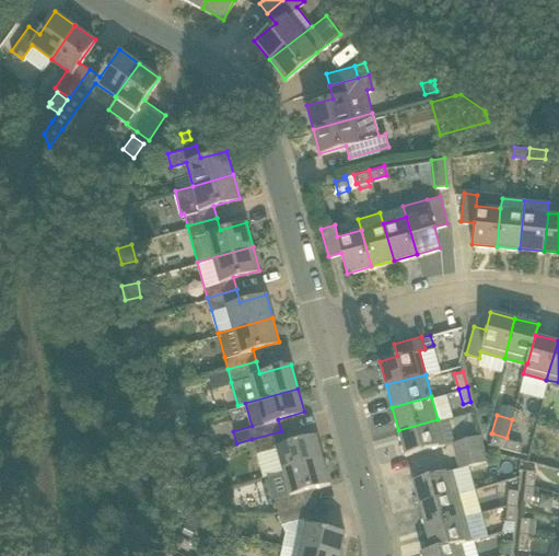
[(144,430),(141,416),(127,420),(130,433),(144,430)]
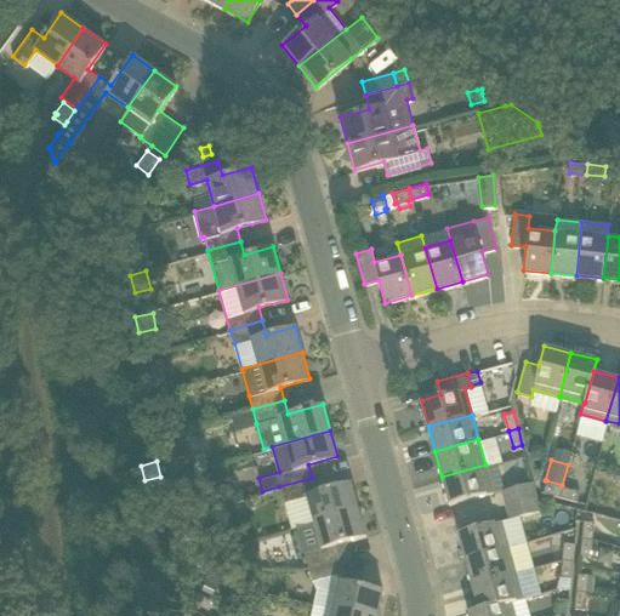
[(491,491),(485,465),(442,477),(449,503),(491,491)]
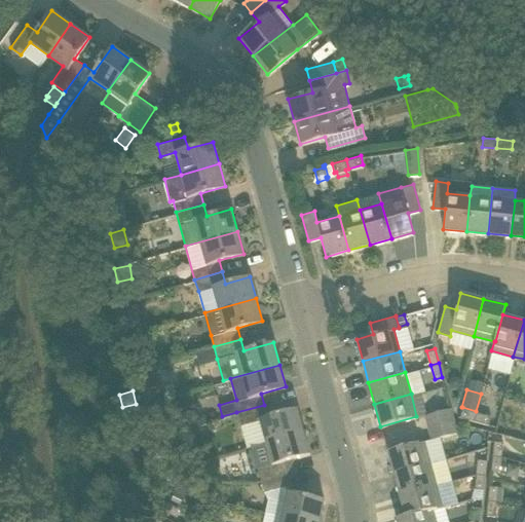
[(303,431),(297,408),(267,416),(264,405),(236,412),(246,446),(265,441),(303,431)]
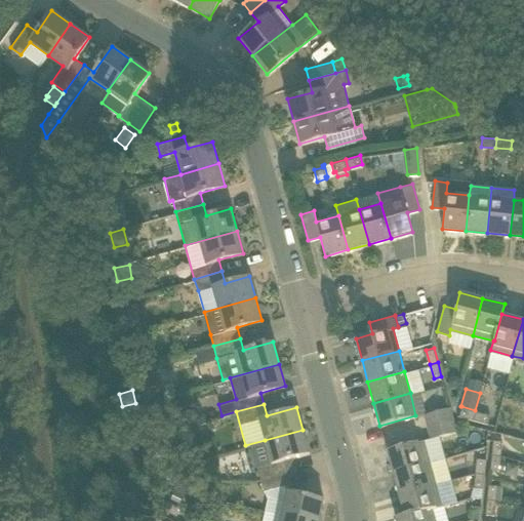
[(424,413),(427,426),(452,418),(449,406),(426,412),(424,413)]
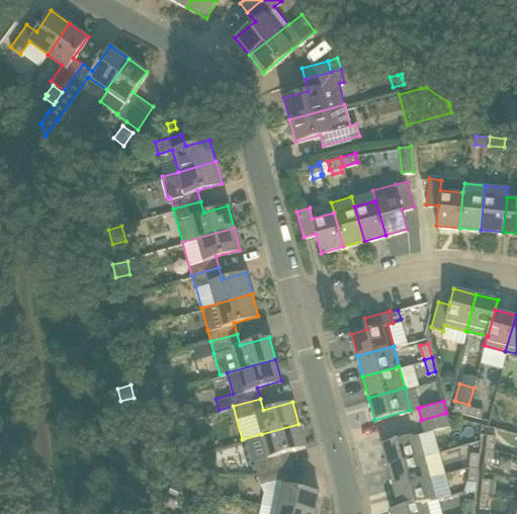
[(466,413),(468,405),(455,401),(453,409),(466,413)]
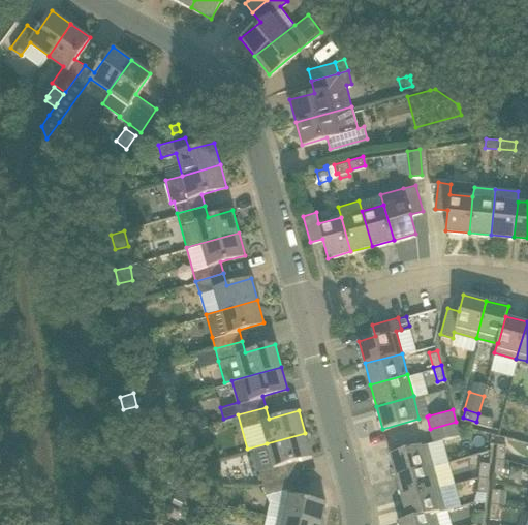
[(478,413),(476,422),(491,425),(493,417),(478,413)]
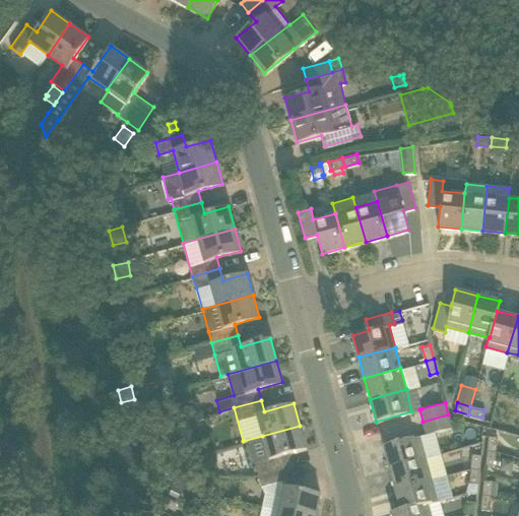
[(155,420),(144,422),(145,428),(169,423),(166,410),(154,413),(155,420)]
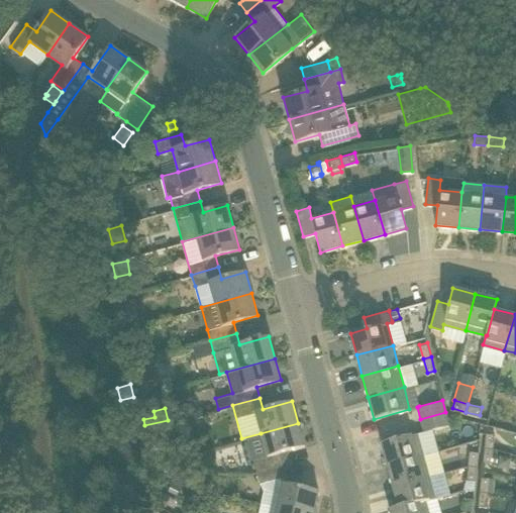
[(445,412),(420,419),(424,430),(432,428),(449,423),(445,412)]
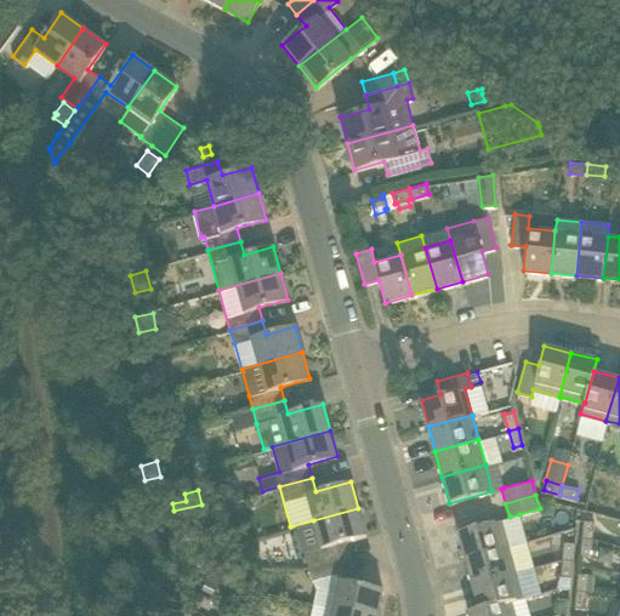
[(336,542),(365,535),(358,508),(313,520),(320,546),(303,551),(307,565),(340,555),(336,542)]
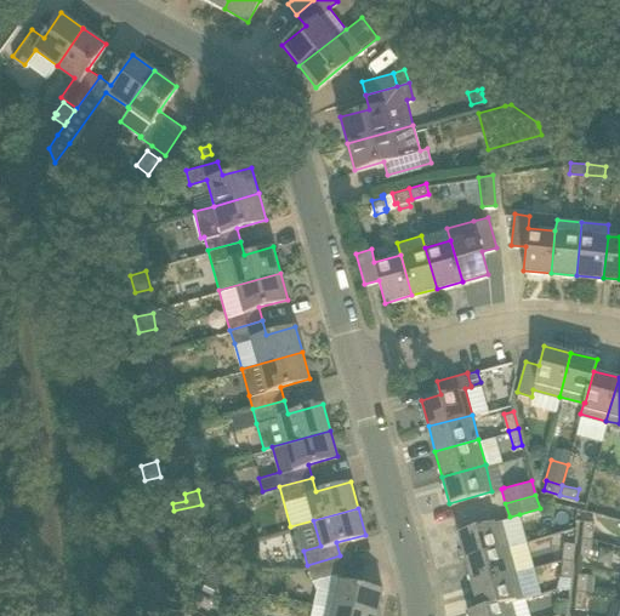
[(508,546),(500,519),(458,531),(465,558),(508,546)]
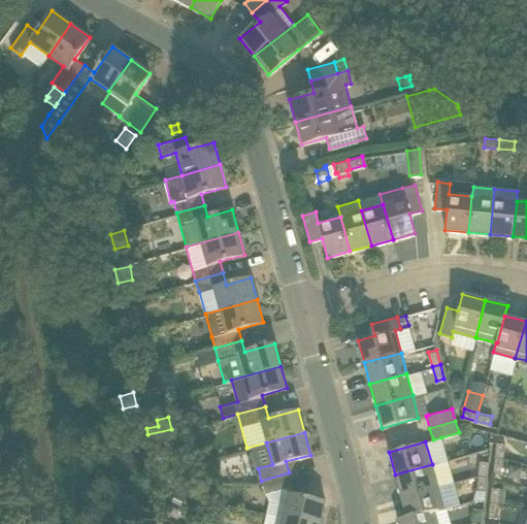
[(496,441),(495,456),(503,457),(505,443),(496,441)]
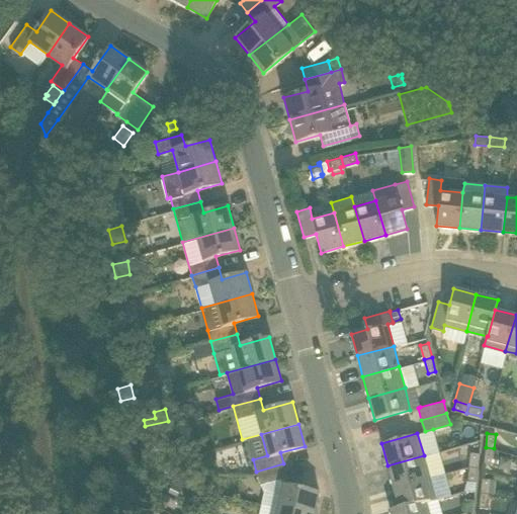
[(493,462),(494,448),(486,447),(484,461),(493,462)]
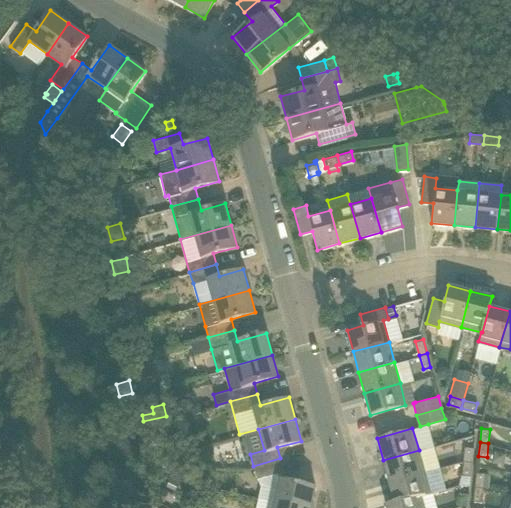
[(465,446),(464,460),(472,461),(473,447),(465,446)]
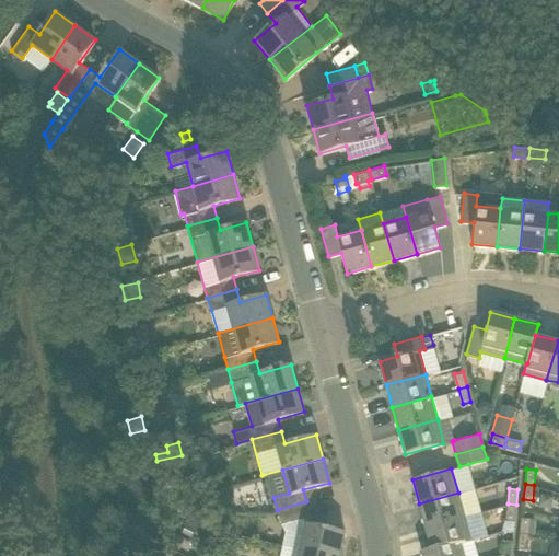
[(419,504),(426,526),(464,516),(458,493),(419,504)]
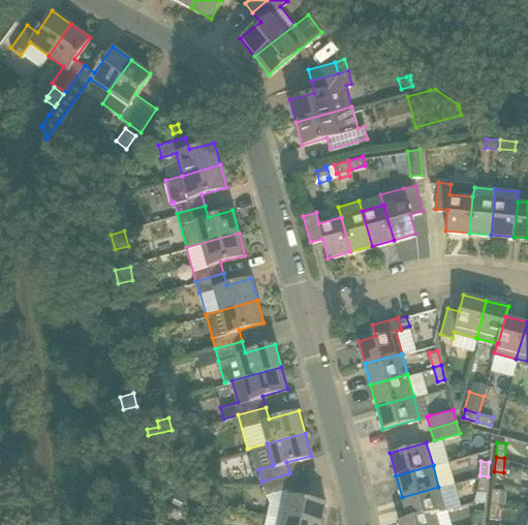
[(181,481),(180,469),(165,471),(167,483),(181,481)]
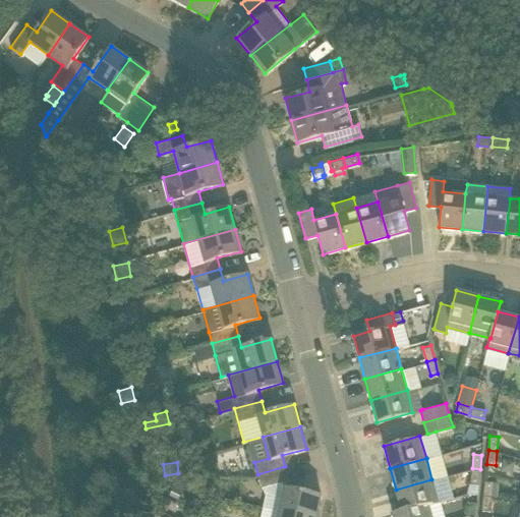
[(314,516),(315,516),(321,495),(290,487),(288,478),(285,466),(257,474),(262,485),(266,495),(263,505),(279,509),(314,516)]
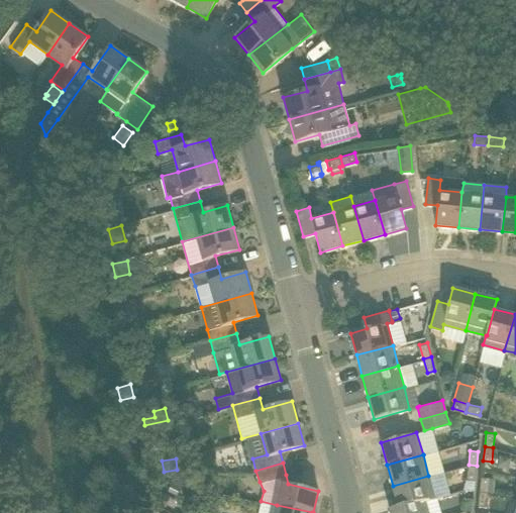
[(476,480),(477,466),(469,465),(467,479),(476,480)]
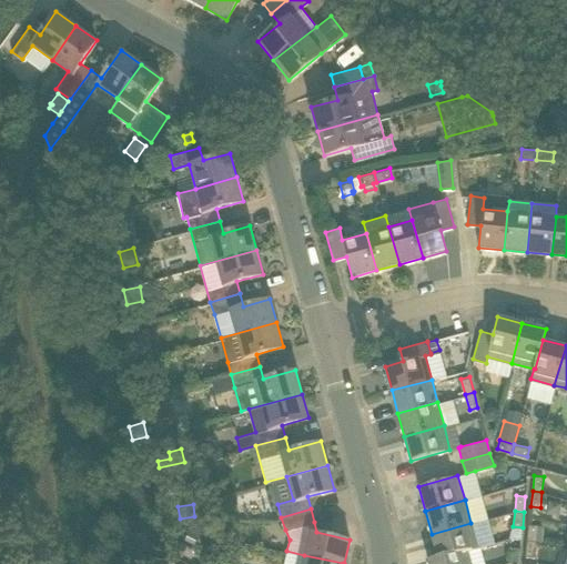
[(432,534),(437,555),(467,549),(477,546),(471,523),(432,534)]
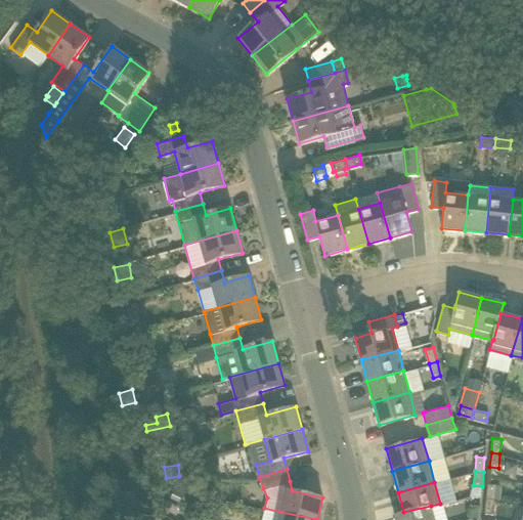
[(488,482),(486,496),(494,499),(496,483),(488,482)]
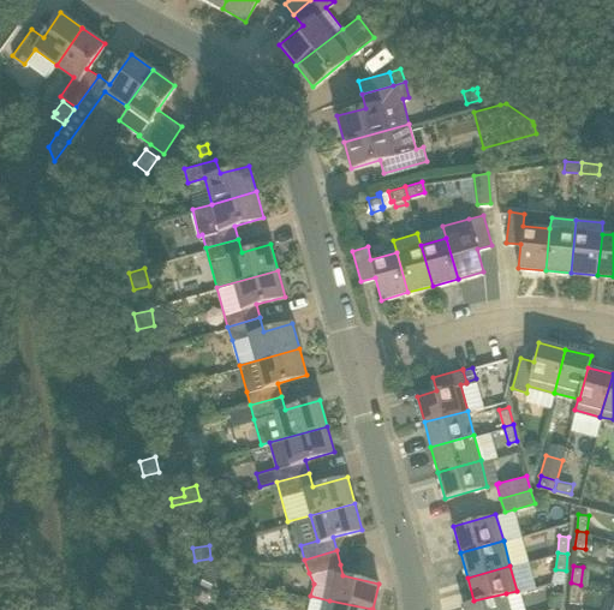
[(168,574),(155,567),(150,576),(165,584),(168,574)]
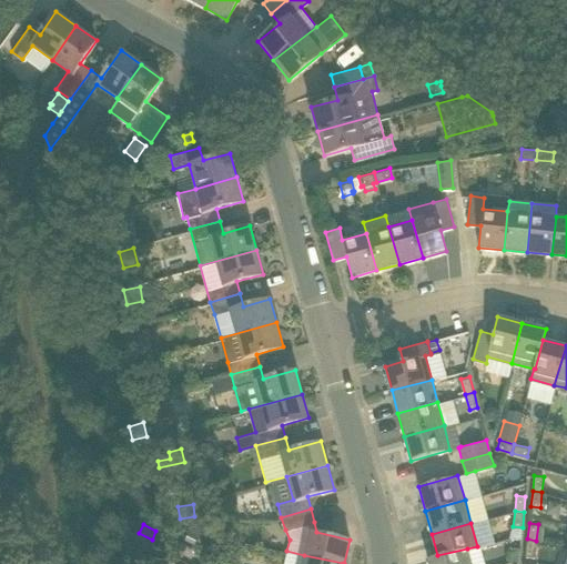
[(221,553),(225,541),(210,536),(206,547),(221,553)]
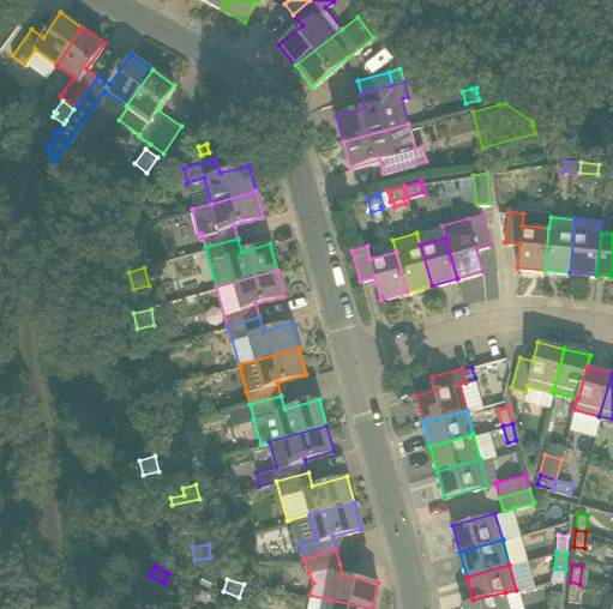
[(197,600),(202,586),(188,582),(184,594),(197,600)]
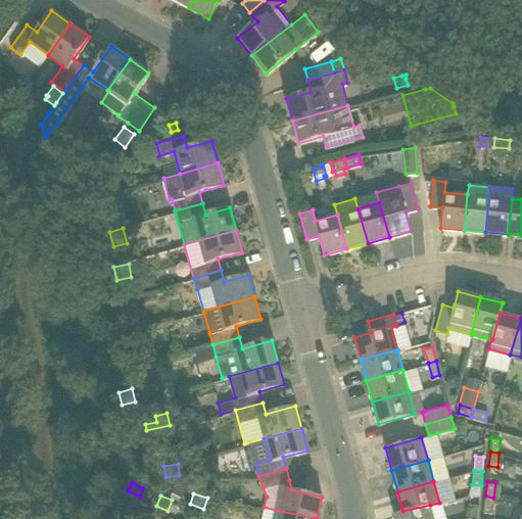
[(492,512),(493,498),(485,496),(483,511),(492,512)]
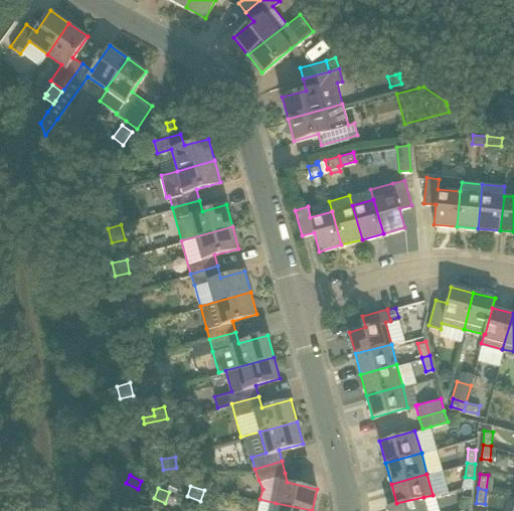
[(461,509),(463,509),(470,510),(471,495),(462,494),(461,509)]
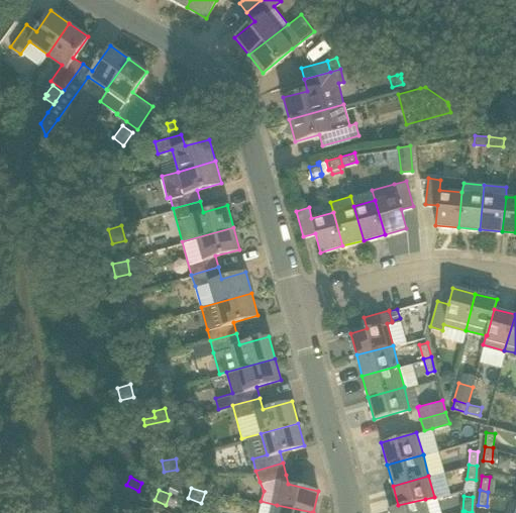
[(390,512),(428,512),(425,499),(398,505),(389,508),(390,512)]
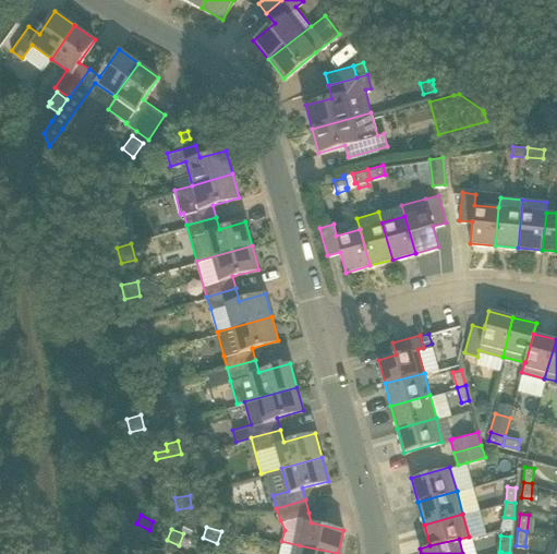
[(337,553),(299,545),(281,541),(278,553),(337,553)]
